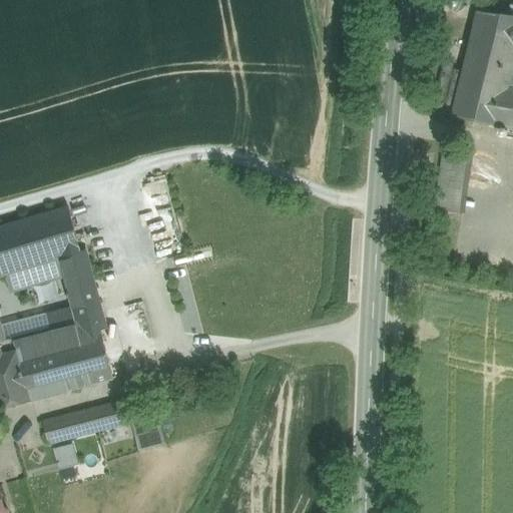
[(512,15),(461,9),(436,114),(496,125),(512,128),(512,89),(508,89),(512,66),(512,15)]
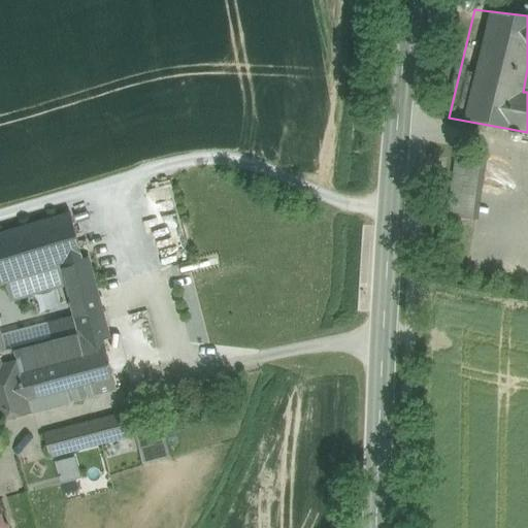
[(527,134),(527,132),(510,129),(510,140),(526,143),(527,134)]
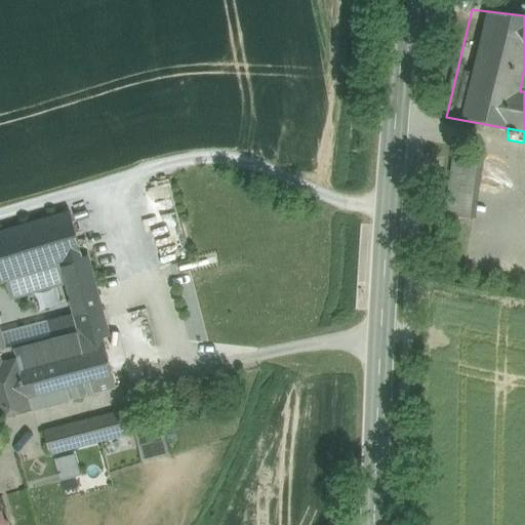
[(447,209),(478,216),(491,158),(460,151),(447,209)]
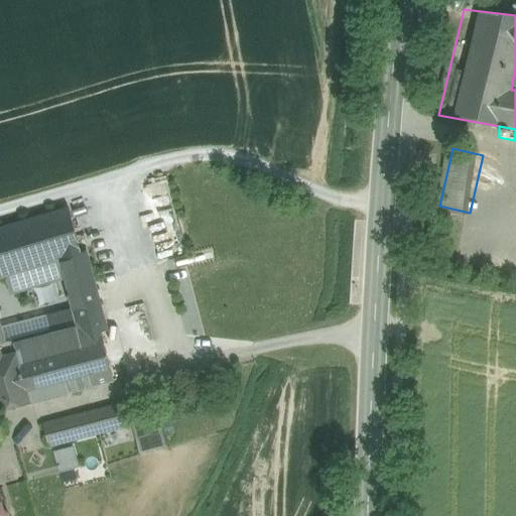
[(59,261),(81,253),(69,208),(0,228),(0,278),(8,276),(59,261)]
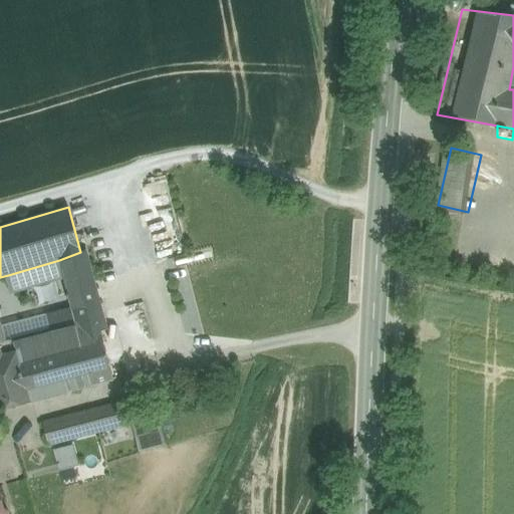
[(69,296),(96,288),(86,250),(80,252),(59,260),(64,276),(69,296)]
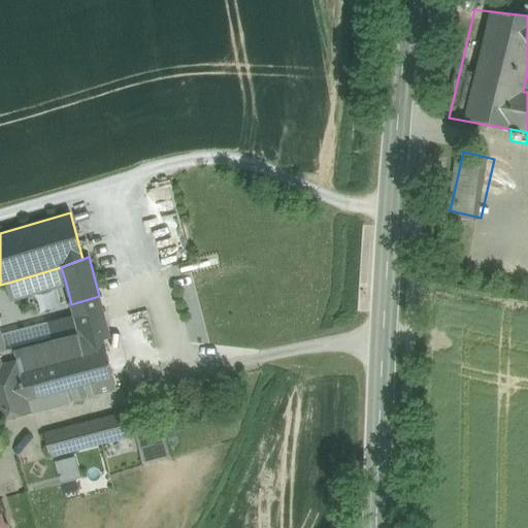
[(66,284),(61,267),(8,283),(13,299),(66,284)]
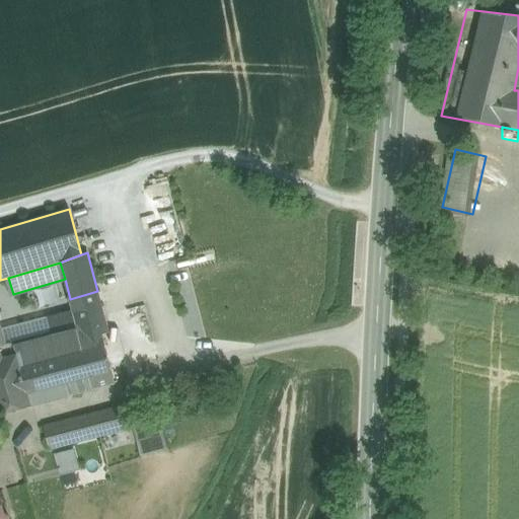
[(73,312),(101,304),(97,291),(70,299),(73,312)]
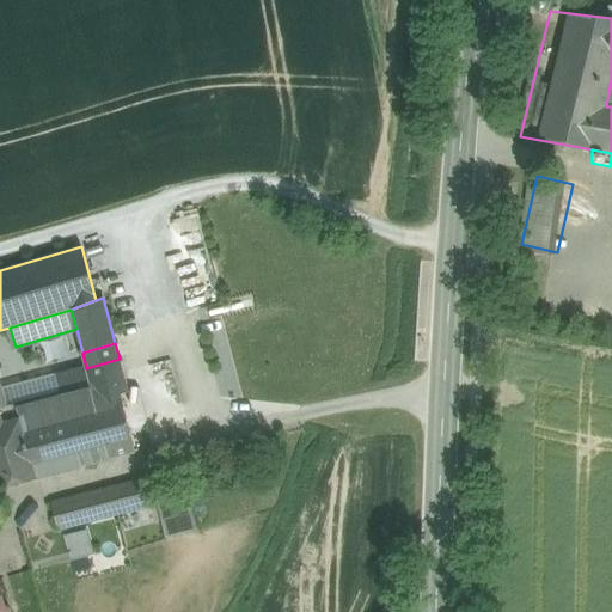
[(53,395),(74,469),(135,452),(121,393),(128,392),(120,359),(86,368),(91,385),(53,395)]
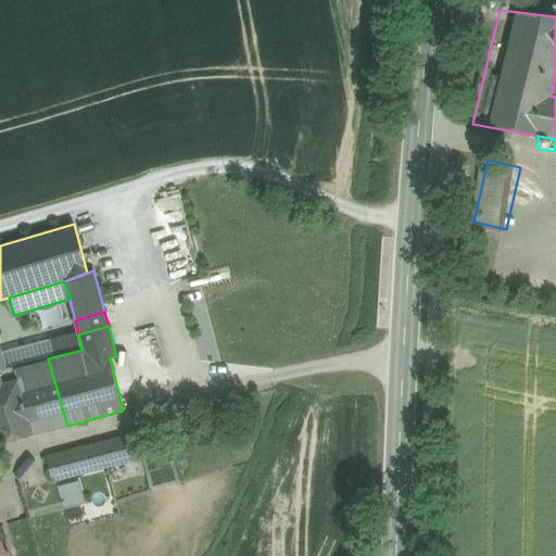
[(0,370),(48,358),(83,350),(78,335),(0,352),(0,370)]
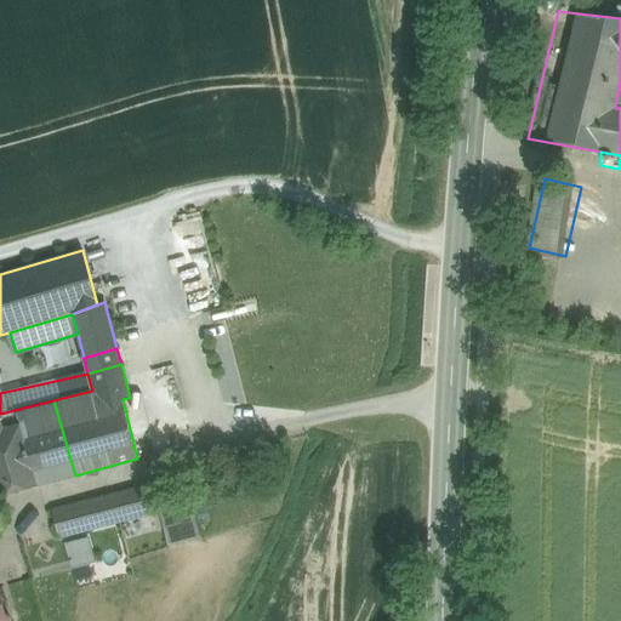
[(21,425),(38,485),(75,476),(53,400),(0,414),(0,417),(4,429),(21,425)]
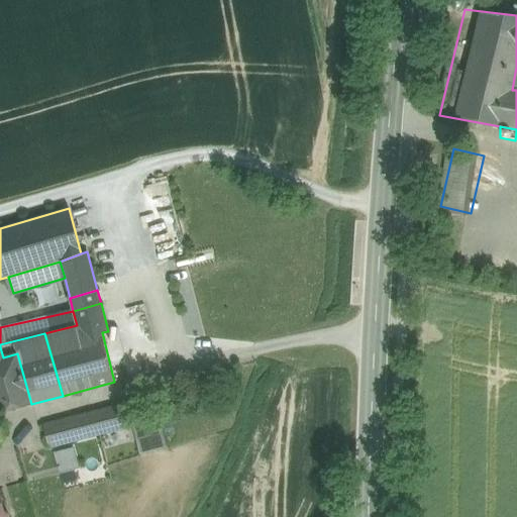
[(0,412),(31,404),(17,353),(3,357),(0,347),(0,412)]
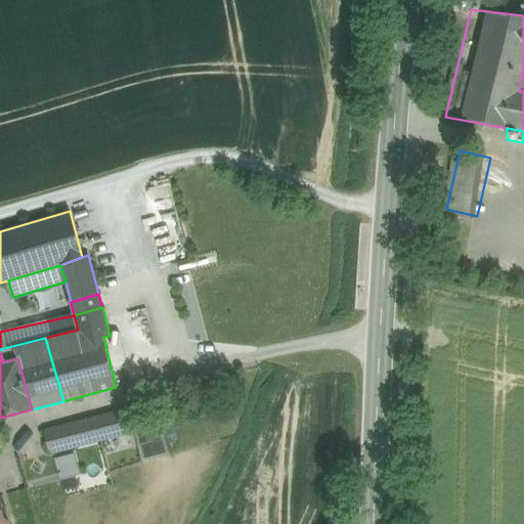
[(122,410),(44,431),(51,453),(128,433),(122,410)]
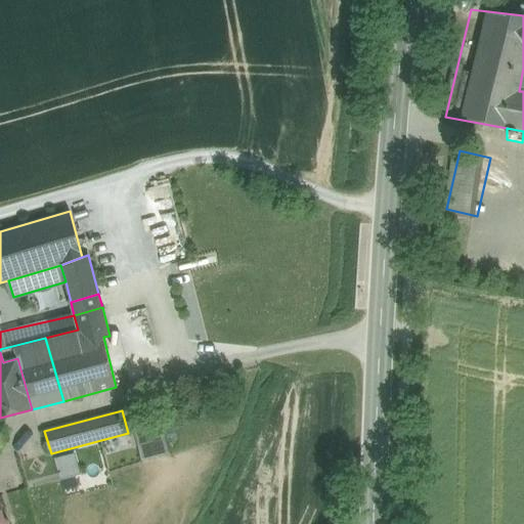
[(66,493),(84,490),(78,452),(59,455),(66,493)]
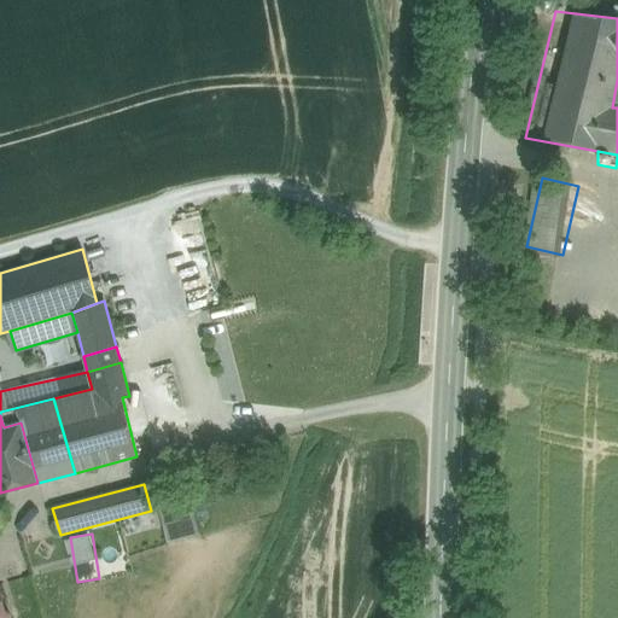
[(4,611),(0,598),(0,617),(11,617),(10,613),(4,611)]
